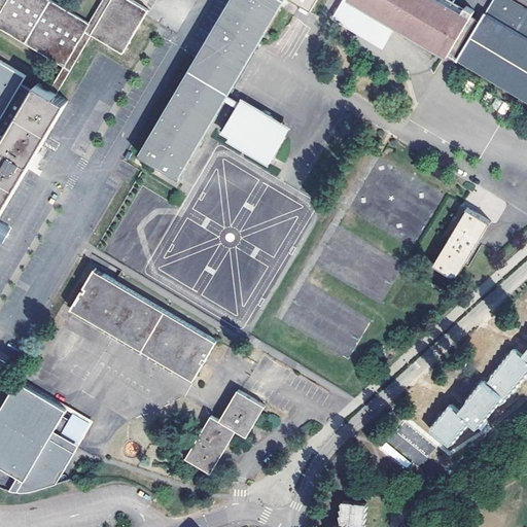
[(0,218),(5,211),(70,102),(59,95),(95,35),(125,53),(151,10),(133,0),(1,0),(0,3),(0,218)]
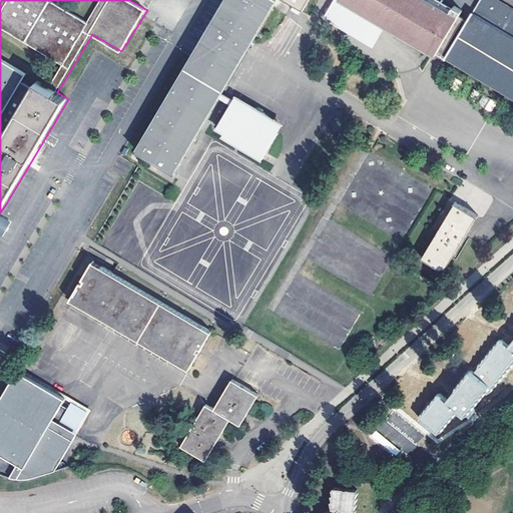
[(221,92),(277,0),(281,0),(302,13),(309,0),(222,0),(203,32),(199,39),(134,148),(174,172),(219,97),(231,104),(230,106),(217,128),(225,132),(223,136),(237,144),(263,159),(278,133),(284,123),(267,113),(254,106),(235,95),(233,99),(221,92)]
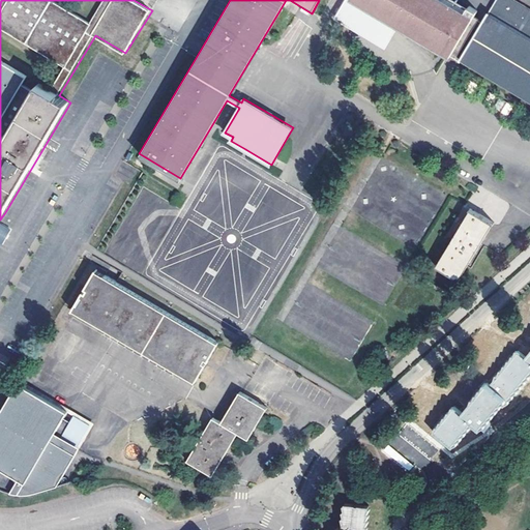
[(355,0),(396,24),(455,60),(480,20),(475,17),(478,10),(470,5),(466,11),(446,0),(355,0)]
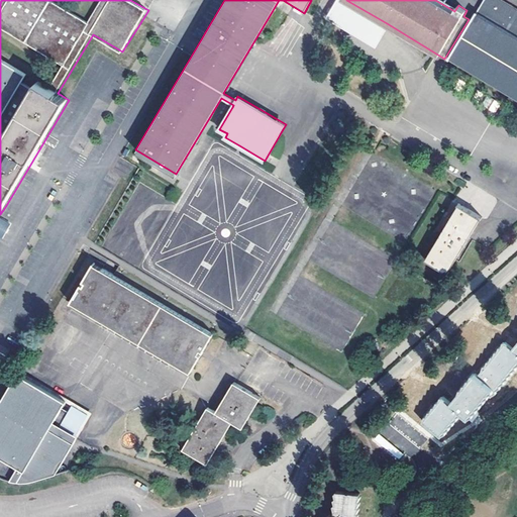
[(477,12),(448,59),(516,99),(516,8),(502,0),(485,0),(478,12),(477,12)]
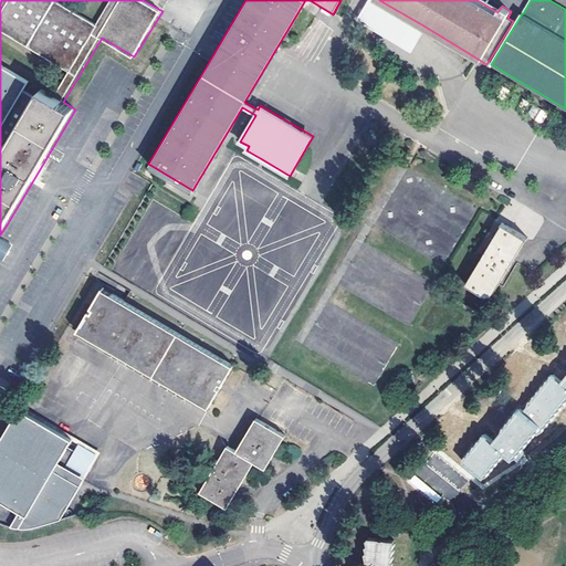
[(510,88),(495,80),(490,90),(504,98),(510,88)]
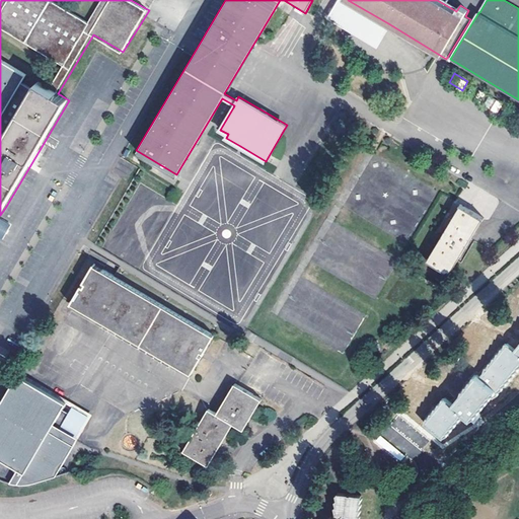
[(487,92),(472,84),(467,93),(482,101),(487,92)]
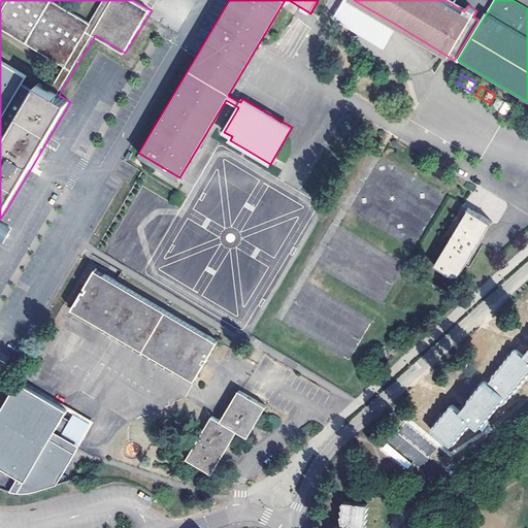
[(516,106),(501,98),(496,107),(509,114),(516,106)]
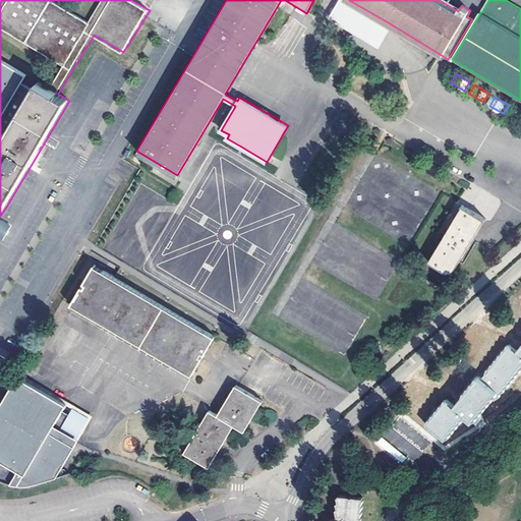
[(520,112),(514,108),(508,117),(520,124),(520,112)]
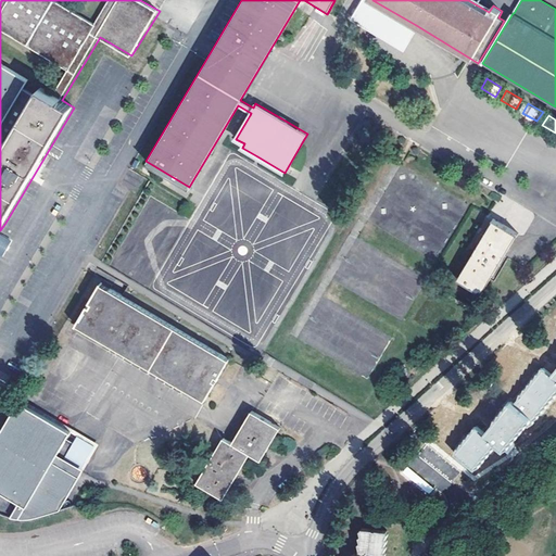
[(494,218),(458,278),(483,293),(519,234),(494,218)]
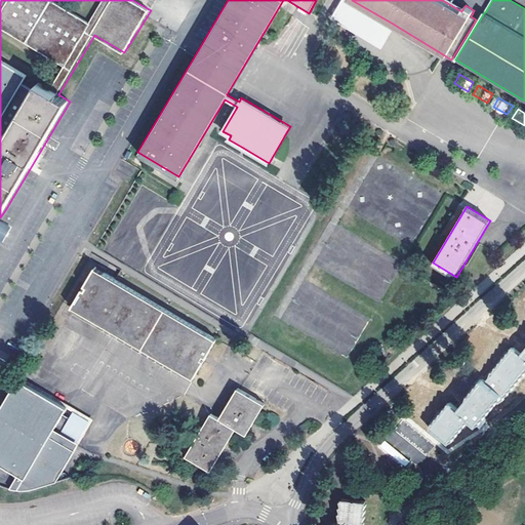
[(10,227),(0,220),(0,240),(1,242),(10,227)]
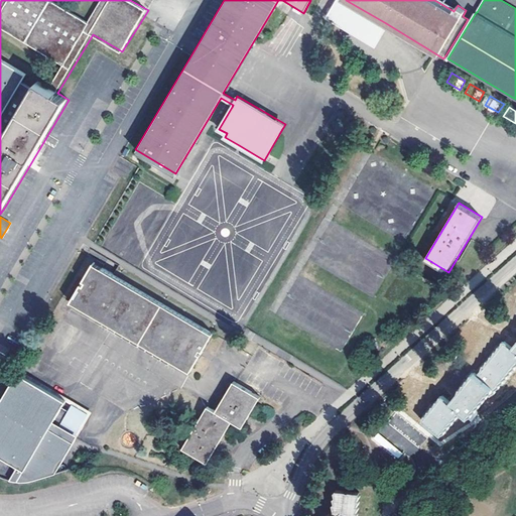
[(194,376),(217,337),(96,264),(73,302),(117,330),(115,333),(168,364),(169,361),(194,376)]
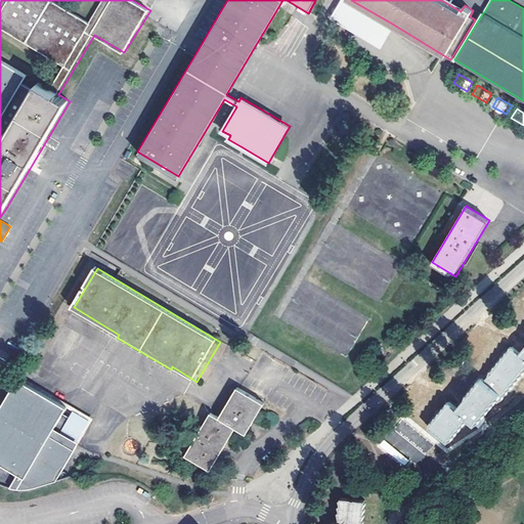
[(466,397),(466,398),(464,399),(463,401),(457,407),(450,401),(447,401),(445,406),(443,406),(442,411),(439,411),(438,416),(435,416),(434,421),(431,421),(430,425),(429,426),(447,442),(448,441),(453,438),(452,437),(457,434),(456,432),(462,429),(461,427),(465,425),(465,422),(470,419),(476,424),(479,428),(482,424),(485,420),(485,416),(486,416),(485,412),(489,410),(489,408),(493,405),(493,403),(497,401),(498,402),(499,400),(504,398),(504,396),(508,393),(508,391),(513,388),(512,386),(516,383),(516,381),(520,379),(520,377),(523,374),(523,372),(523,370),(523,347),(521,351),(514,345),(513,346),(511,346),(509,351),(507,351),(505,355),(503,355),(500,360),(498,360),(496,365),(494,365),(492,369),(490,369),(488,377),(485,380),(483,377),(482,378),(480,378),(478,383),(476,383),(474,387),(472,387),(470,392),(468,392),(466,397)]
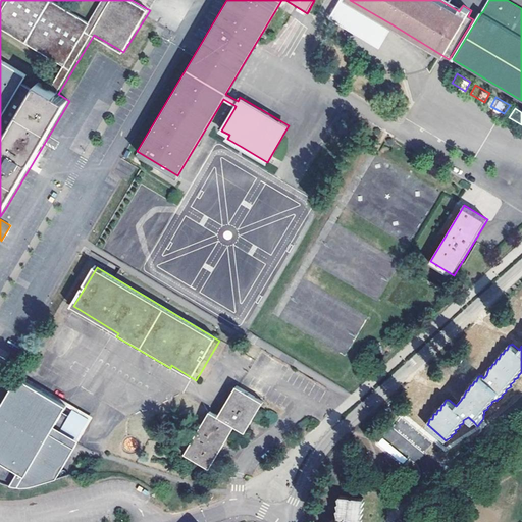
[(0,410),(0,462),(17,473),(10,484),(28,486),(35,484),(46,481),(57,477),(59,476),(79,444),(81,441),(92,421),(73,410),(61,431),(55,427),(66,407),(33,387),(18,379),(0,410)]
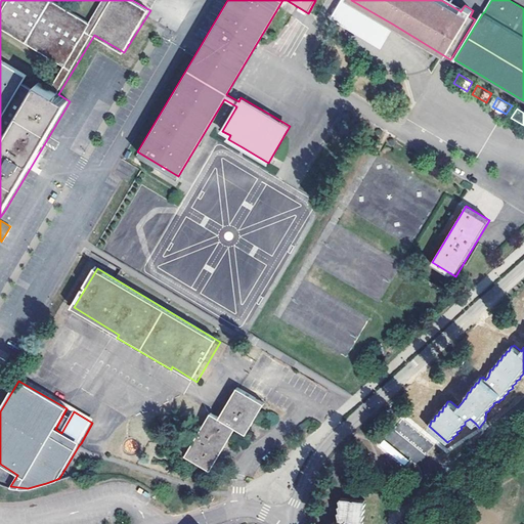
[(211,415),(185,456),(194,463),(208,471),(234,429),(245,435),(251,425),(264,403),(263,402),(241,389),(237,387),(218,419),(211,415)]
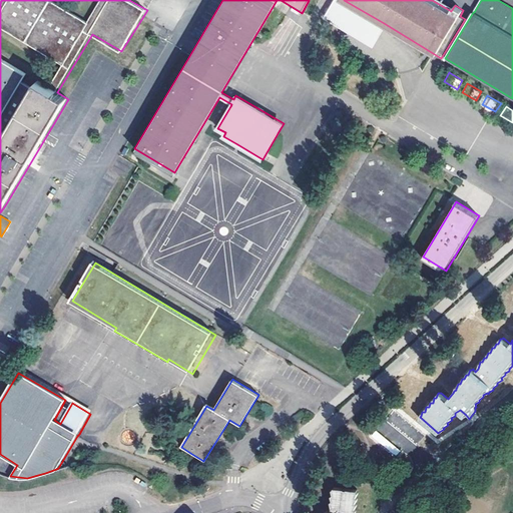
[(377,430),(372,435),(397,455),(401,450),(377,430)]
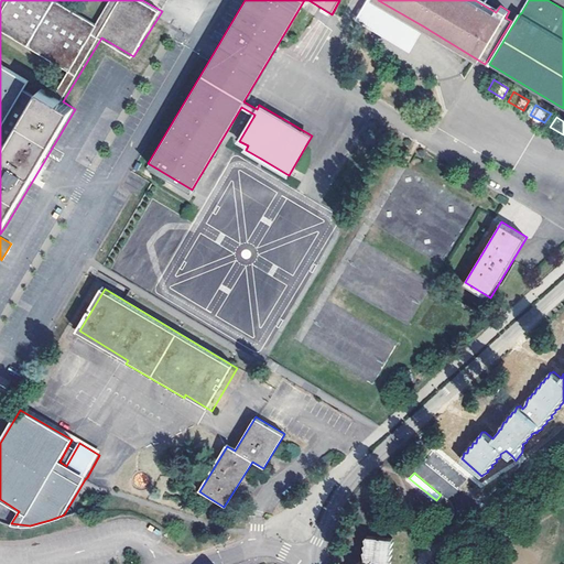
[(390,563),(392,561),(390,560),(393,554),(391,553),(394,548),(392,545),(394,541),(393,540),(393,539),(368,535),(368,537),(366,538),(367,542),(365,544),(366,550),(364,551),(366,557),(365,562),(359,562),(359,563),(357,563),(390,563)]
